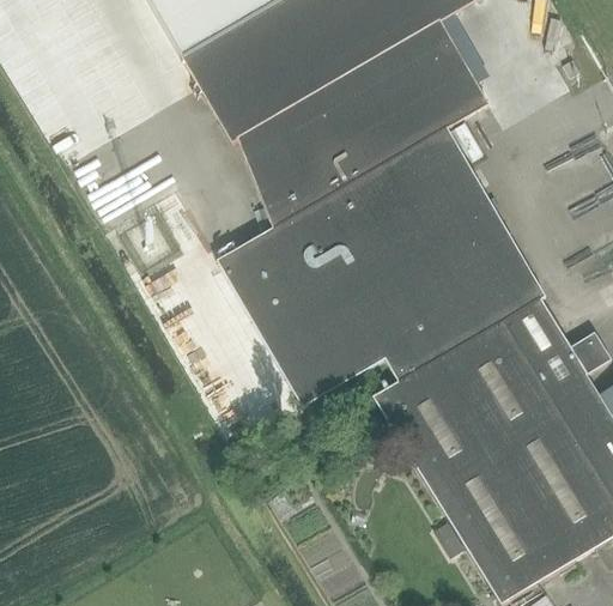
[(150,0),(183,58),(281,0),(150,0)]
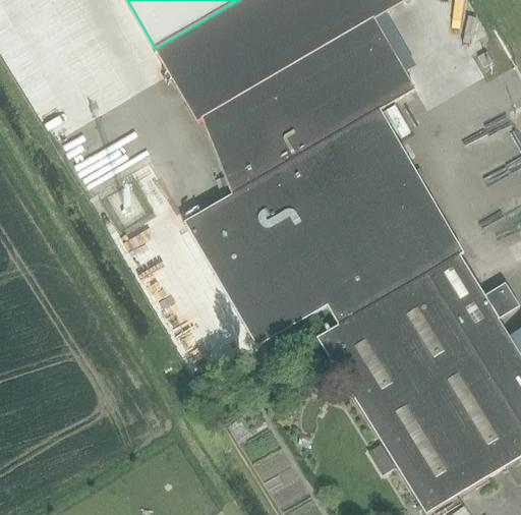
[(239,0),(156,49),(196,119),(203,116),(231,191),(185,219),(186,221),(189,226),(219,278),(257,343),(306,315),(328,302),(340,324),(321,336),(384,439),(389,447),(398,461),(428,511),(520,453),(520,325),(509,333),(499,317),(520,302),(506,280),(485,292),(460,251),(464,249),(381,107),(415,87),(374,15),(401,0),(239,0)]
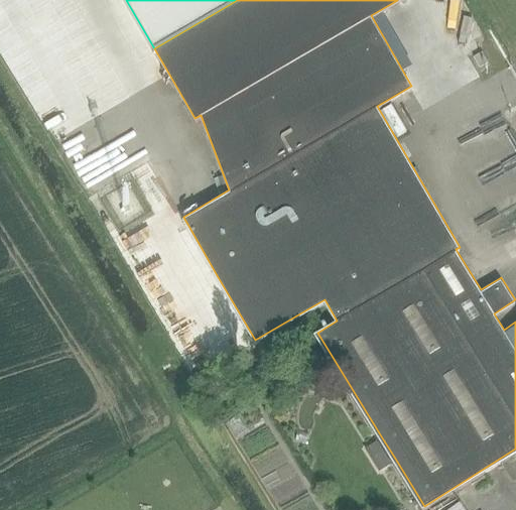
[(67,130),(162,78),(147,49),(50,102),(67,130)]
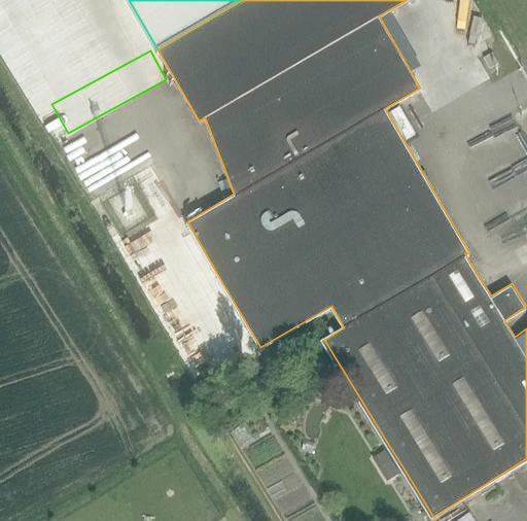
[(303,438),(302,445),(312,446),(313,439),(303,438)]
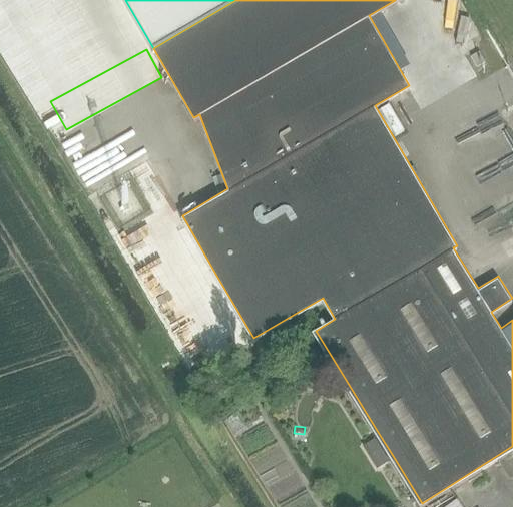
[(378,432),(361,442),(366,450),(383,440),(378,432)]
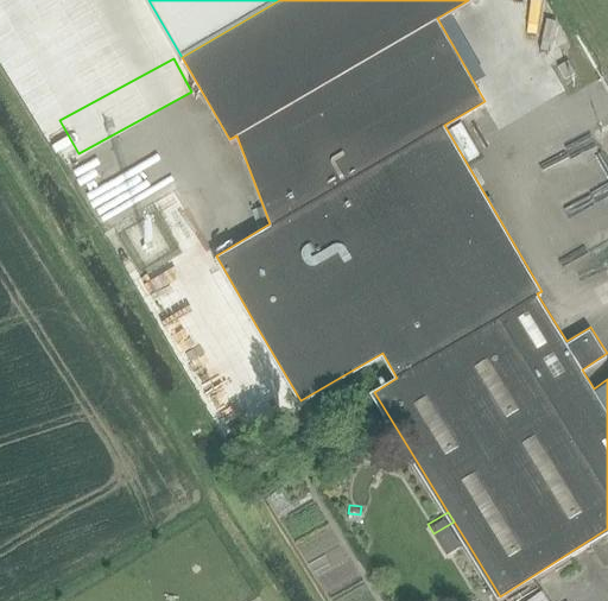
[(553,600),(544,587),(523,600),(553,600)]
